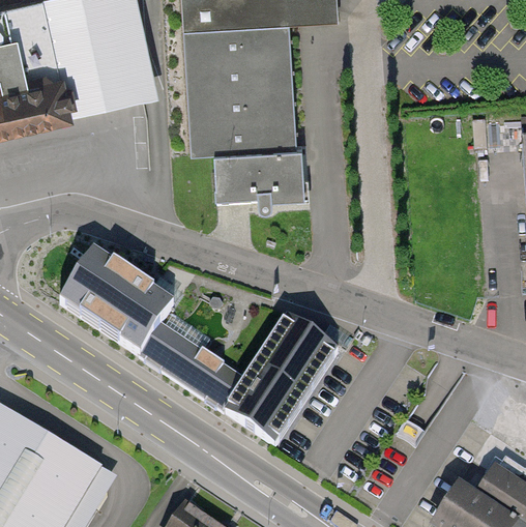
[(0,123),(154,93),(136,0),(41,0),(42,4),(0,12),(0,123)]
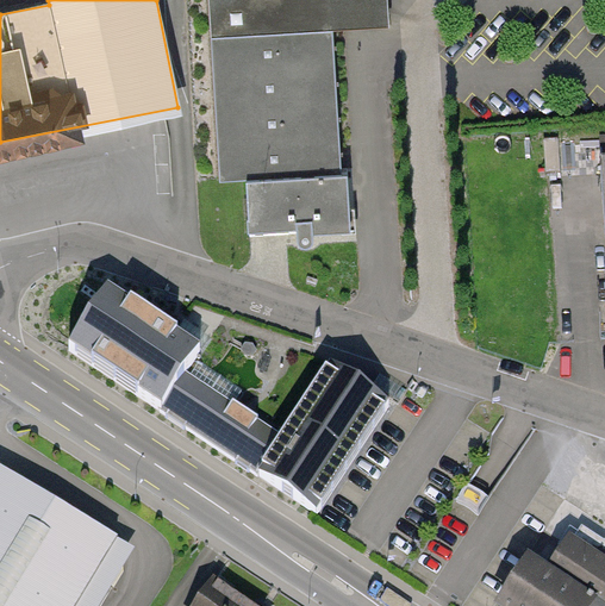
[(219,0),(231,160),(341,152),(331,17),(387,13),(386,0),(219,0)]
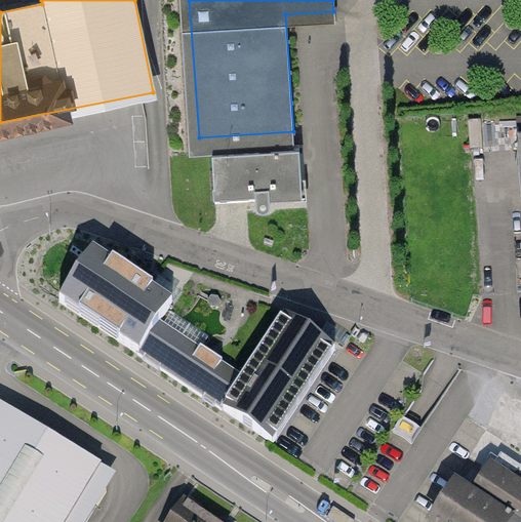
[(96,238),(56,295),(273,441),(337,346),(285,311),(246,368),(160,311),(174,290),(96,238)]
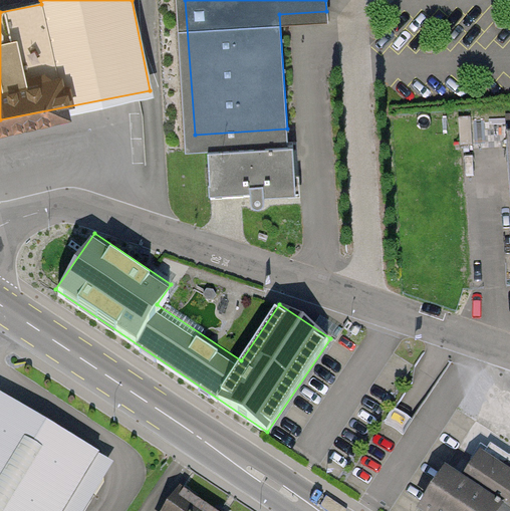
[(83,510),(115,458),(0,390),(0,510),(83,510)]
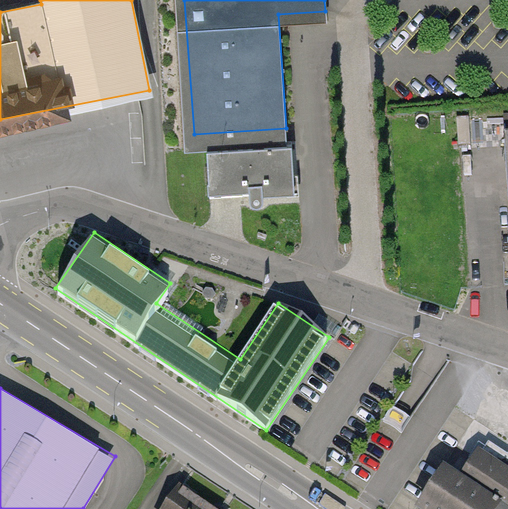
[(507,508),(507,468),(480,451),(464,475),(448,465),(419,508),(507,508)]
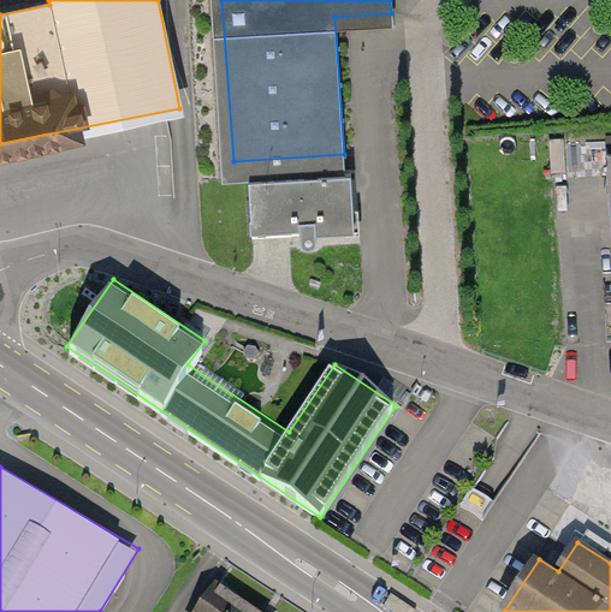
[(255,611),(214,584),(195,611),(255,611)]
